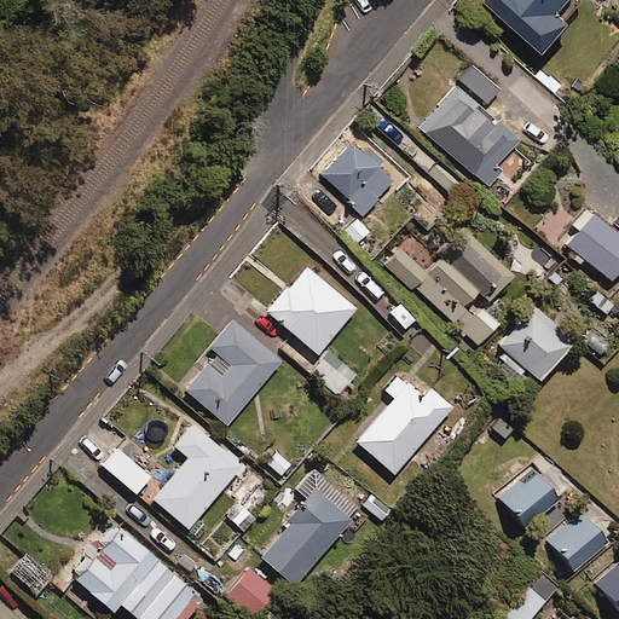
[(583,5),(578,0),(484,0),(542,51),(583,5)]
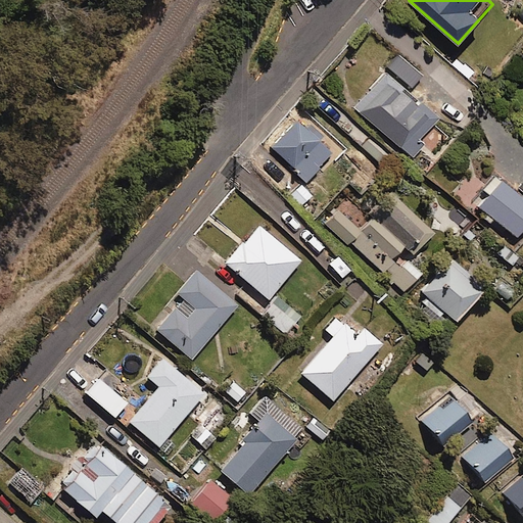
[(414,159),(426,145),(420,140),(436,121),(383,75),(353,108),(414,159)]
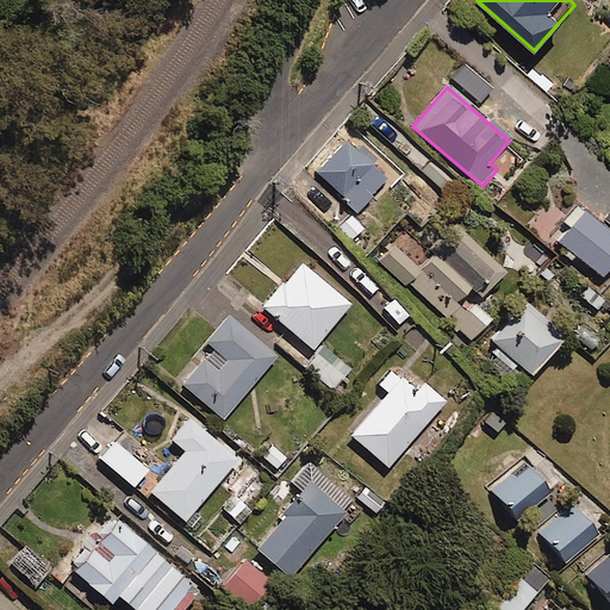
[(392,187),(404,174),(358,129),(316,172),(356,211),(385,181),(392,187)]
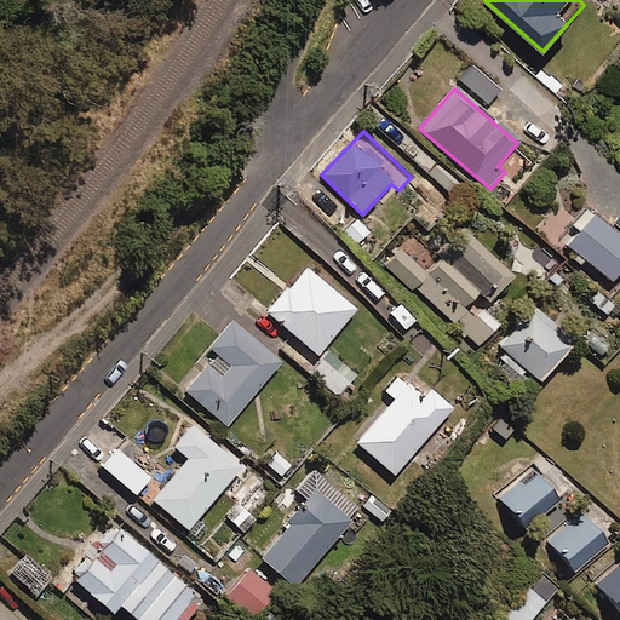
[(619,273),(619,239),(586,210),(573,225),(580,231),(567,246),(612,283),(619,273)]
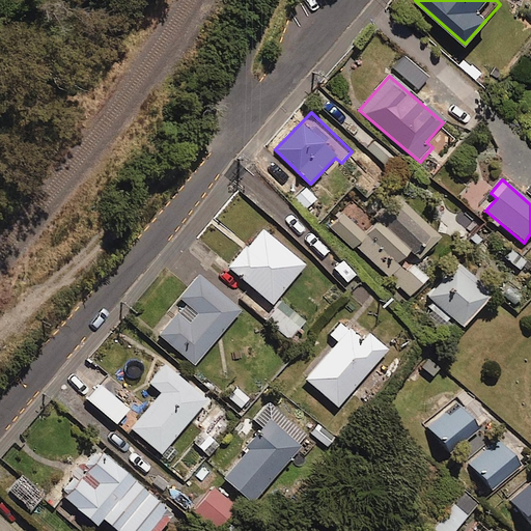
[(418,258),(439,236),(396,196),(376,216),(357,197),(330,225),(384,276),(409,249),(418,258)]
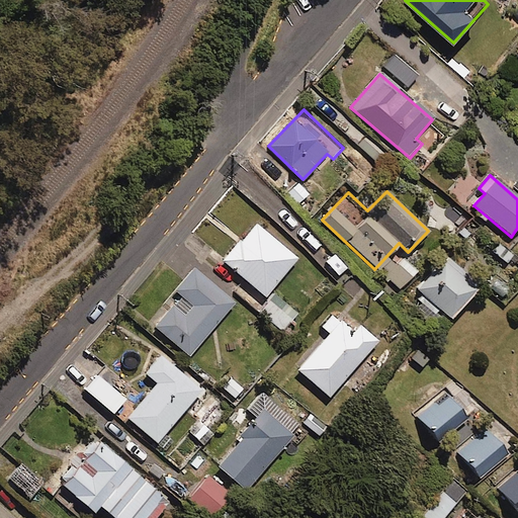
[(296,260),(254,224),(223,262),(264,297),(296,260)]
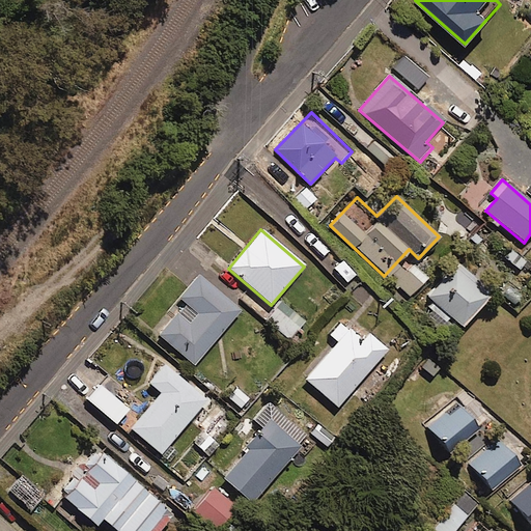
[(426,277),(413,264),(396,283),(410,296),(426,277)]
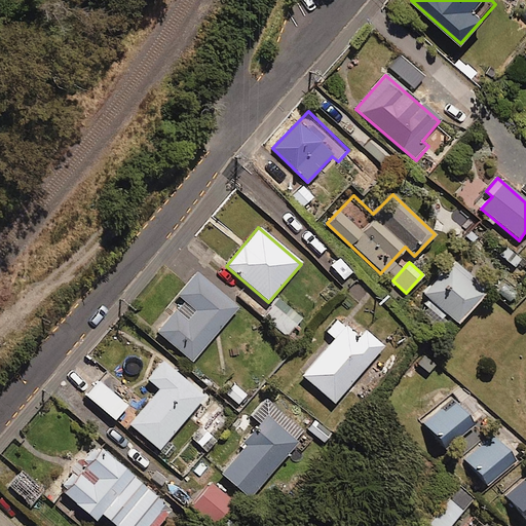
[(485,293),(452,262),(422,293),(450,318),(439,331),(445,336),(485,293)]
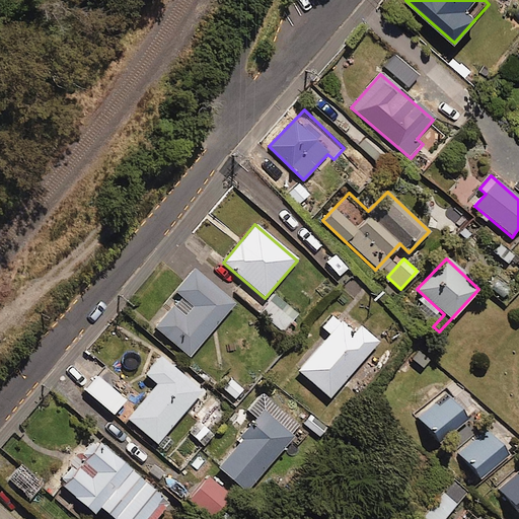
[(234,304),(194,269),(174,291),(180,297),(154,327),(189,358),(234,304)]
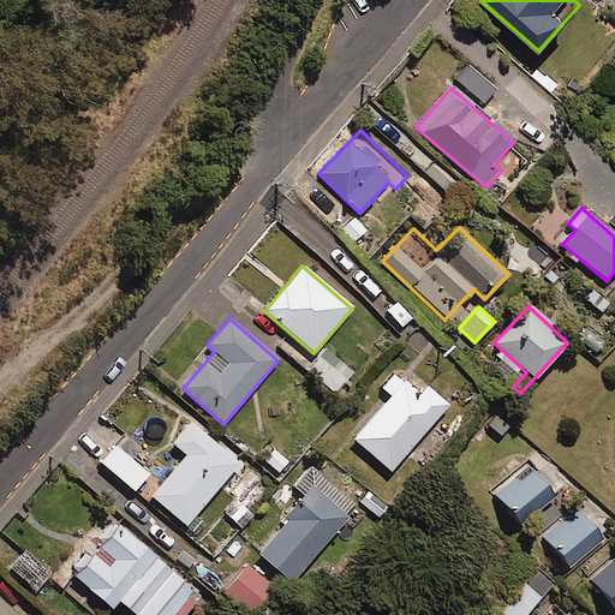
[(352,371),(324,348),(306,370),(334,394),(352,371)]
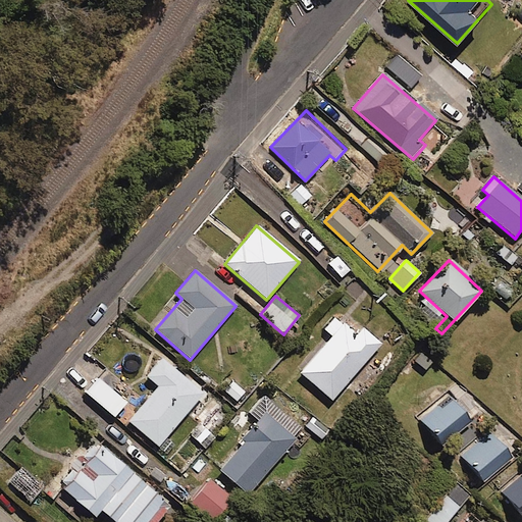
[(355,334),(334,317),(324,329),(331,336),(300,373),(330,401),(379,345),(361,327),(355,334)]
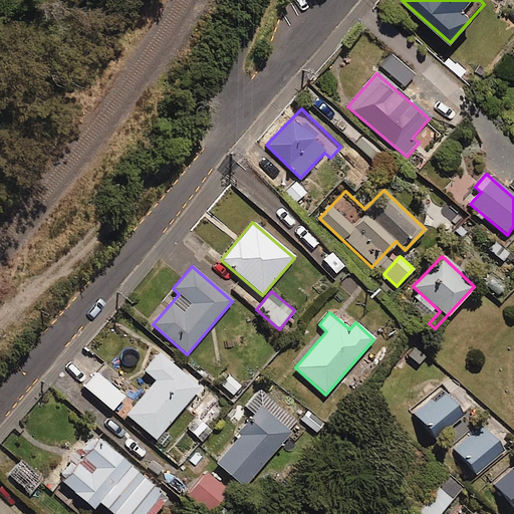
[(199,388),(159,353),(144,371),(155,381),(125,416),(155,440),(199,388)]
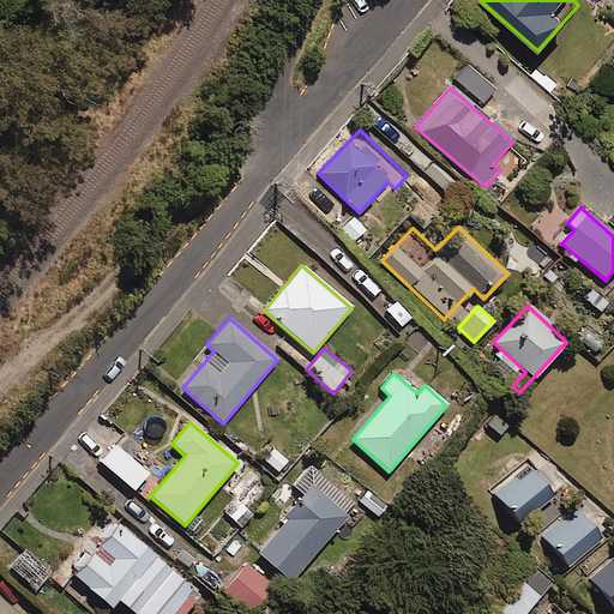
[(149,474),(114,446),(100,463),(134,492),(149,474)]
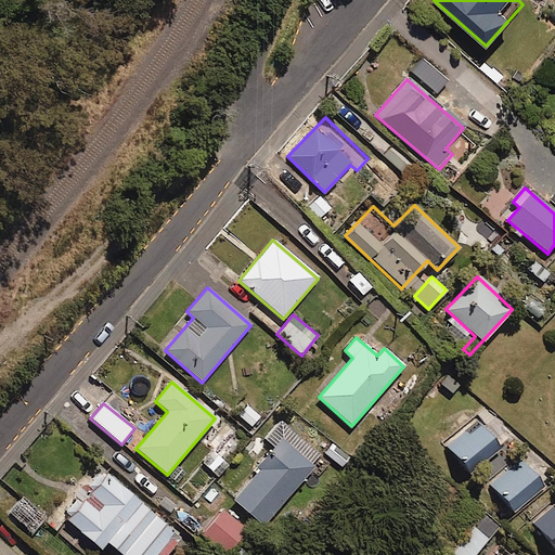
[(500,450),(476,420),(444,443),(473,480),(491,465),(487,460),(500,450)]
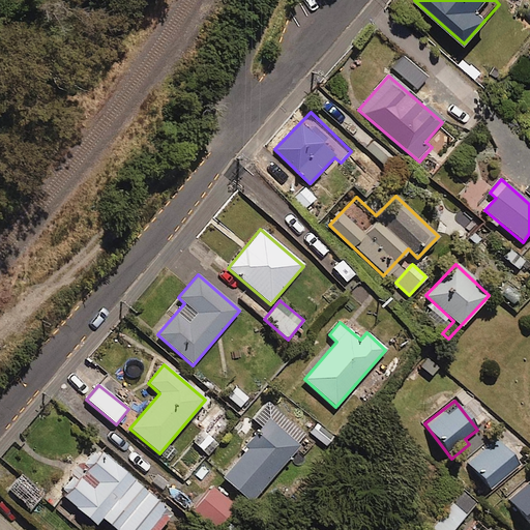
[(307,437),(267,403),(253,419),(264,430),(222,477),(251,502),(307,437)]
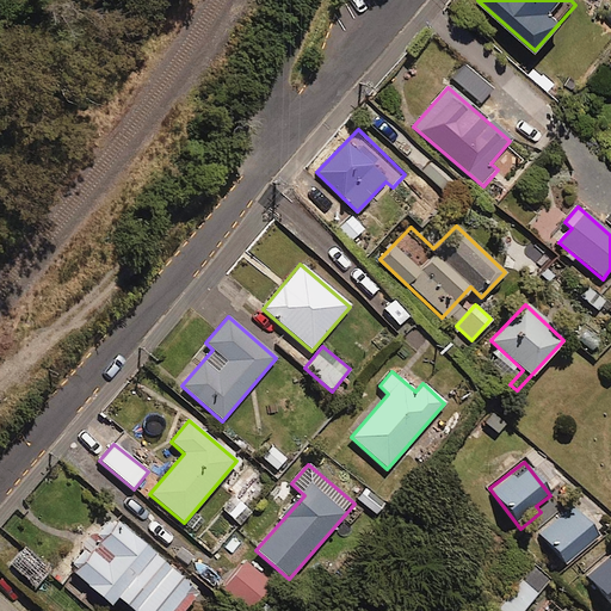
[(572,514),(567,508),(538,534),(565,565),(600,535),(579,508),(572,514)]
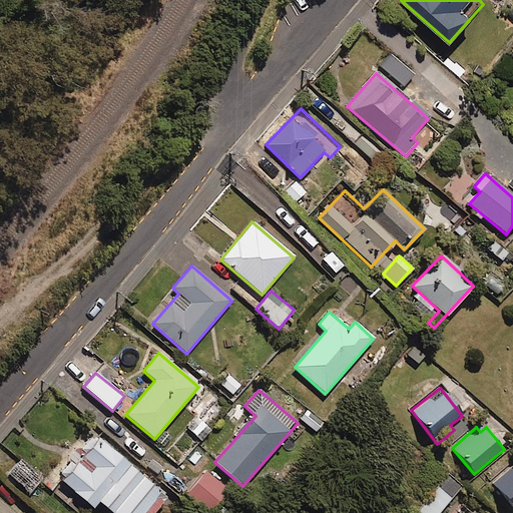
[(152,512),(166,497),(99,439),(62,483),(92,509),(97,502),(110,512),(152,512)]
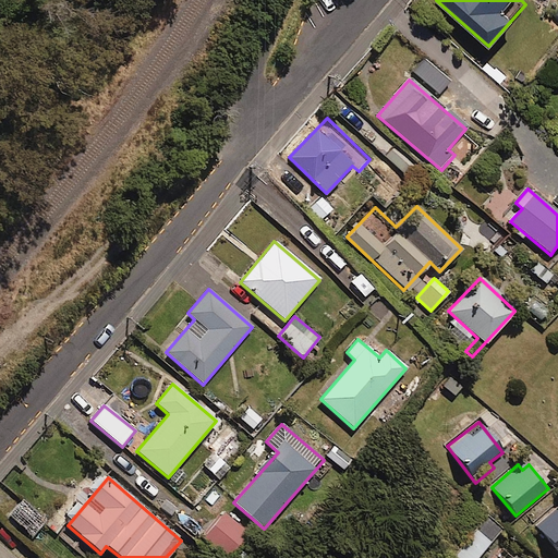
[(45,523),(23,502),(9,517),(31,537),(45,523)]
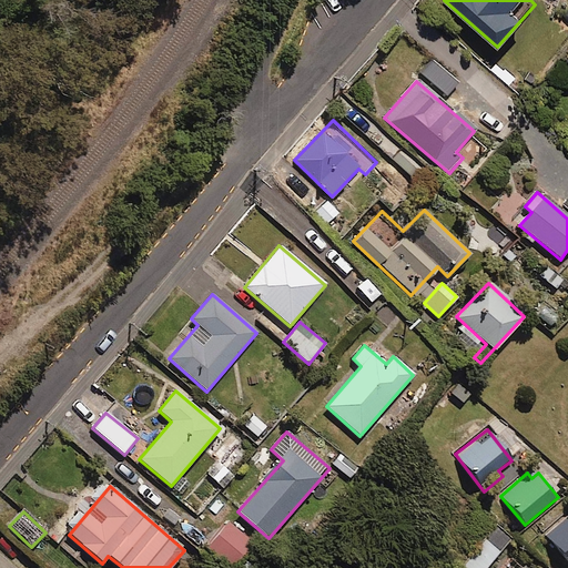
[(567,514),(544,535),(567,563),(567,514)]
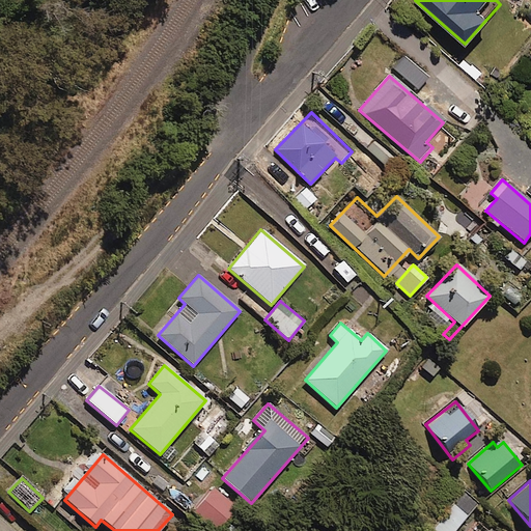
[(218,530),(239,507),(215,487),(193,513),(213,530),(218,530)]
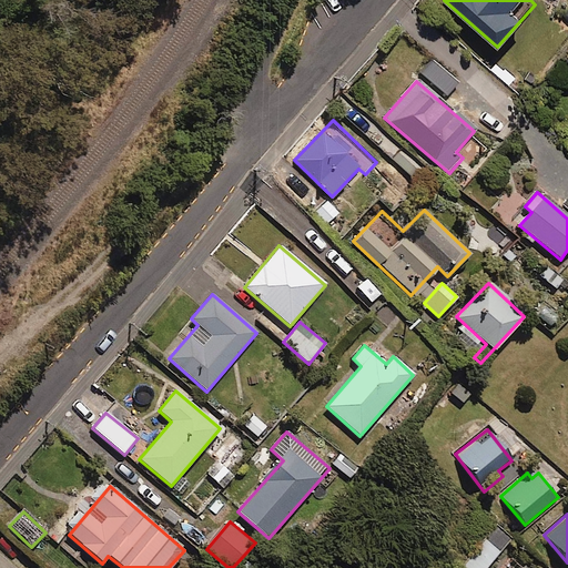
[(485,567),(510,539),(494,526),(457,567),(485,567)]
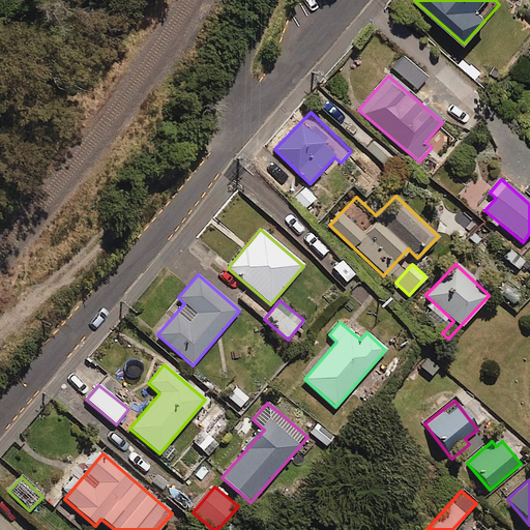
[(0,529),(11,529),(0,520),(0,529)]
